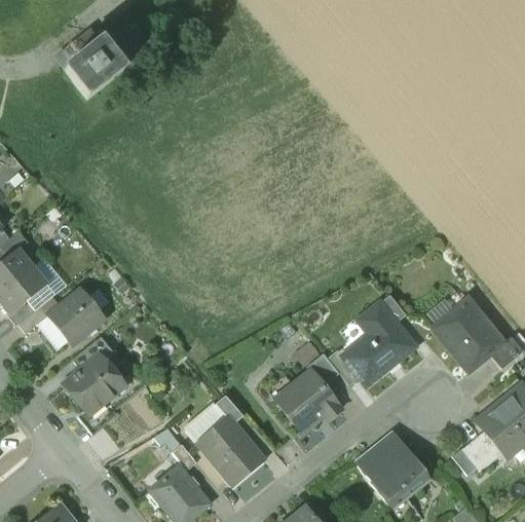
[(99,39),(63,67),(88,100),(124,72),(99,39)]
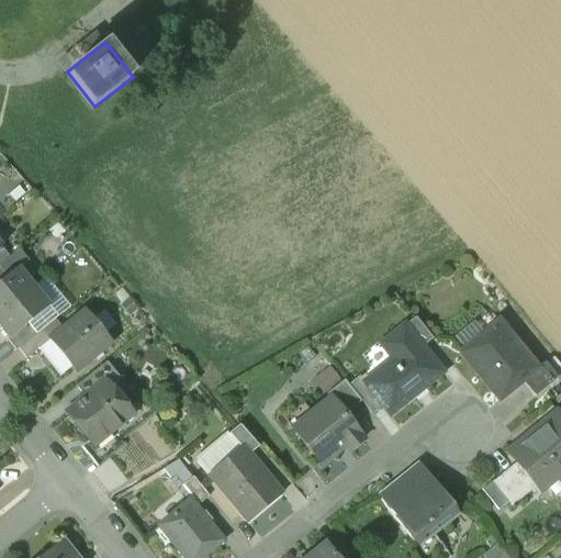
[(0,312),(35,285),(19,265),(8,274),(0,280),(0,312)]
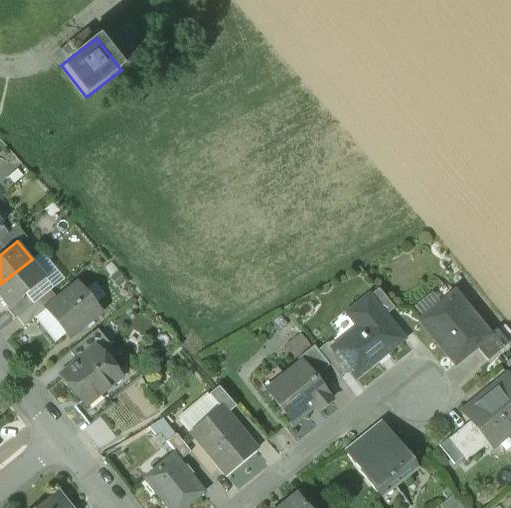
[(32,259),(0,284),(0,294),(9,305),(9,306),(26,292),(46,276),(32,259)]
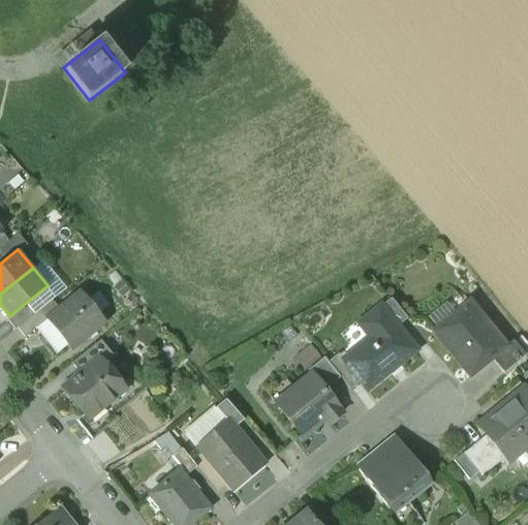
[(104,318),(82,290),(48,317),(61,333),(71,346),(104,318)]
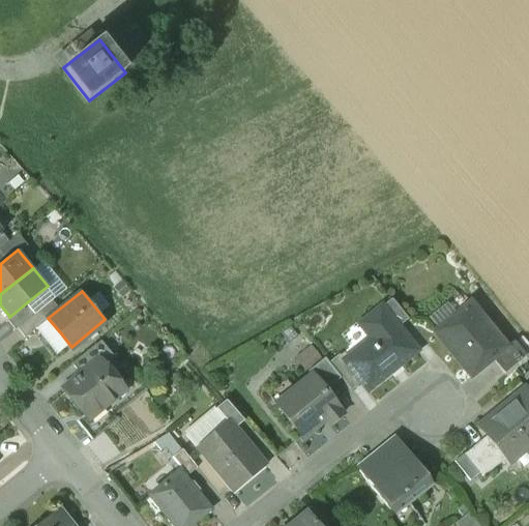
[(411,315),(394,295),(386,300),(403,321),(411,315)]
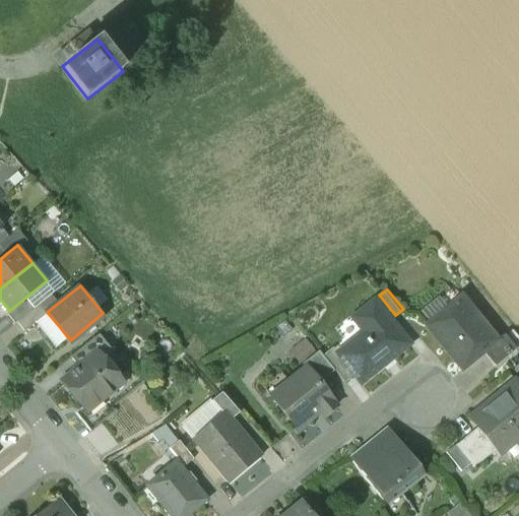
[(379,295),(377,293),(349,313),(353,318),(362,328),(335,348),(351,369),(363,383),(386,364),(390,361),(393,359),(395,357),(415,340),(395,315),(379,295)]
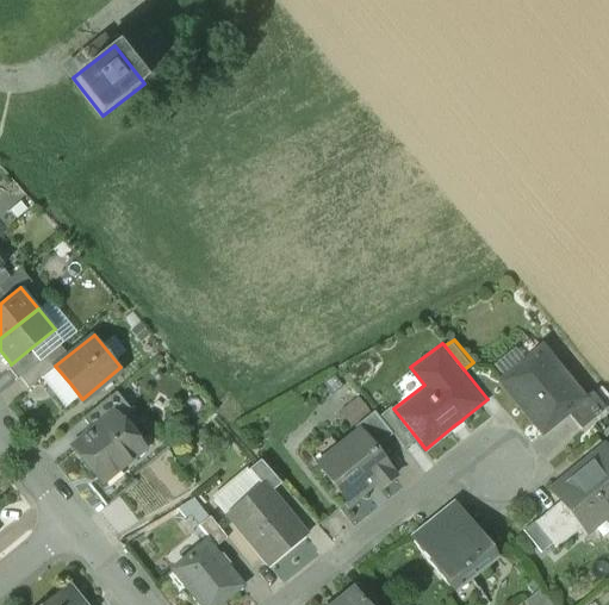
[(584,397),(542,345),(501,380),(544,431),(569,411),(585,397),(584,397)]
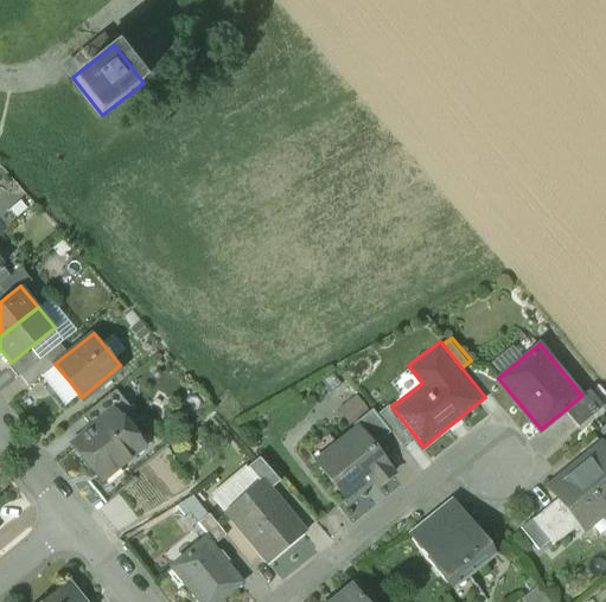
[(31,346),(11,363),(11,362),(8,363),(18,375),(20,373),(40,357),(31,346)]
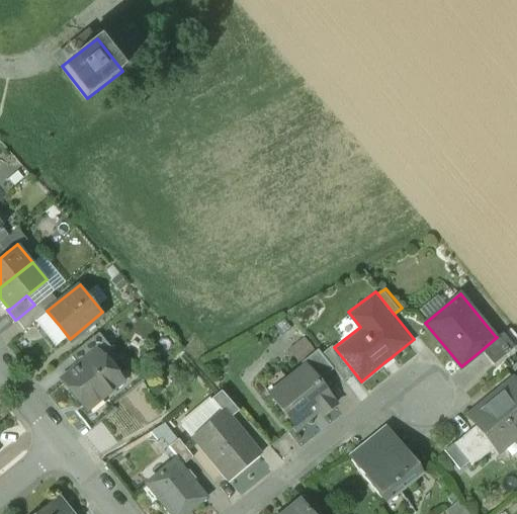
[(34,305),(17,319),(25,328),(37,318),(47,311),(39,301),(34,305)]
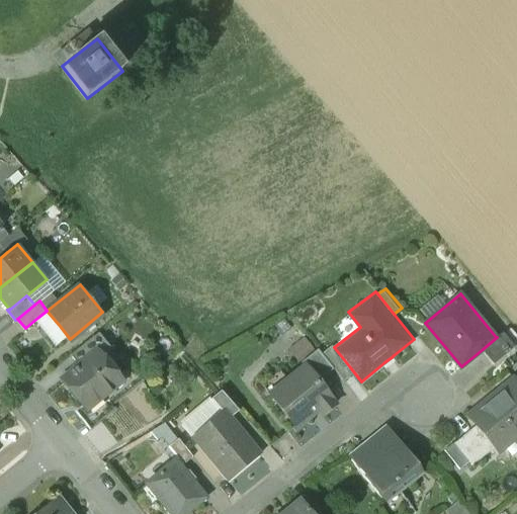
[(60,326),(47,311),(37,318),(51,334),(60,326)]
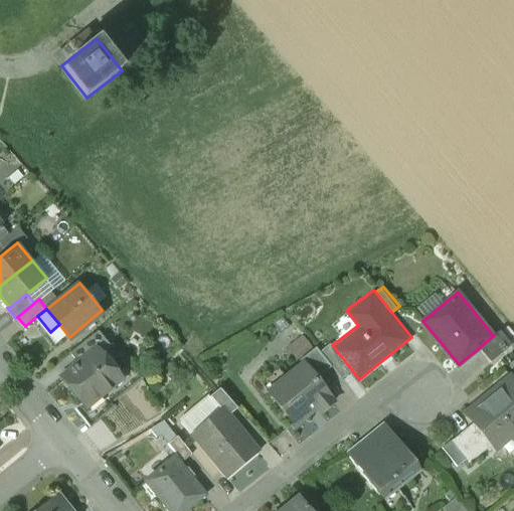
[(112,345),(99,329),(70,352),(77,361),(97,346),(102,352),(112,345)]
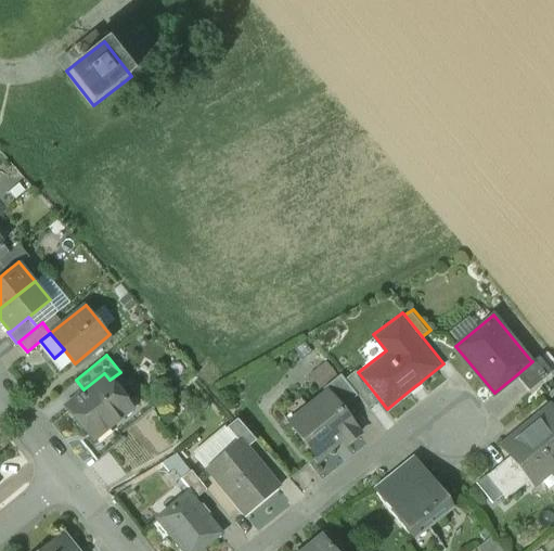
[(552,371),(539,355),(531,361),(532,361),(517,374),(529,389),(552,371)]
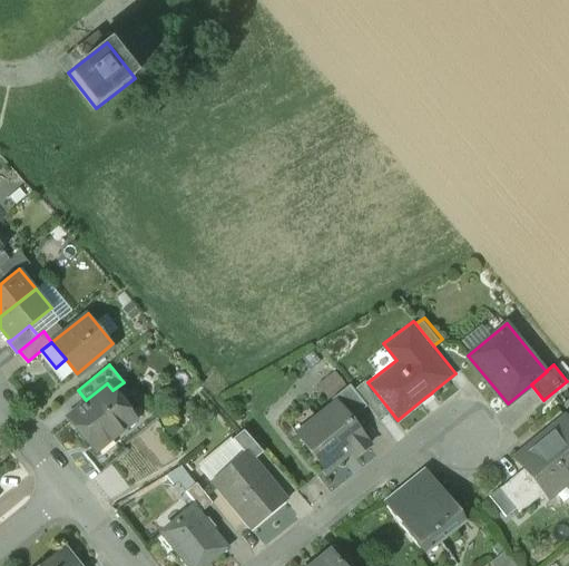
[(334,367),(317,381),(326,391),(343,378),(334,367)]
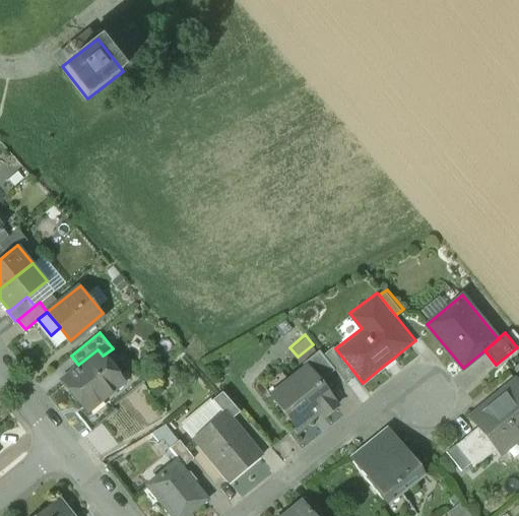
[(329,341),(319,349),(335,369),(342,377),(351,369),(335,348),(329,341)]
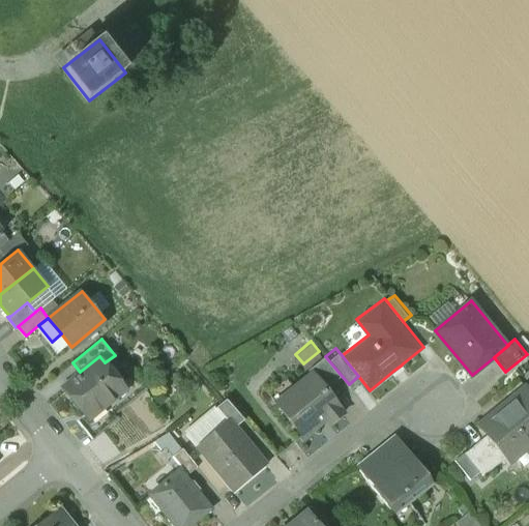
[(105,362),(99,356),(80,372),(63,386),(89,418),(126,388),(105,362)]
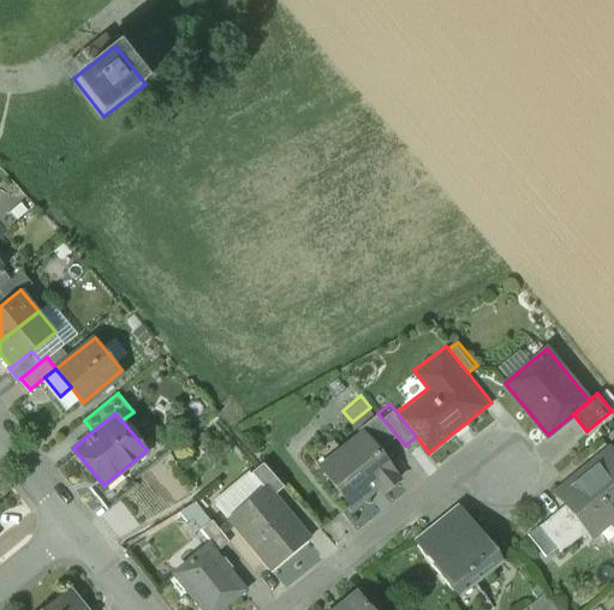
[(377,413),(363,425),(367,428),(369,431),(383,449),(397,436),(377,413)]
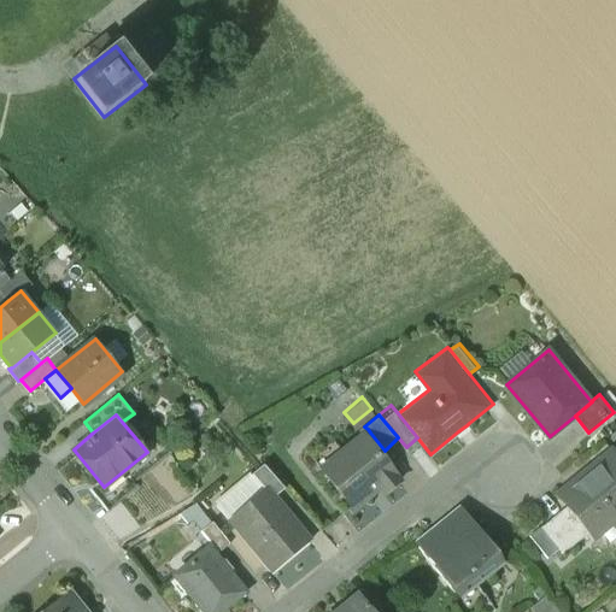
[(368,429),(321,464),(355,507),(381,488),(386,494),(405,478),(385,451),(370,433),(368,429)]
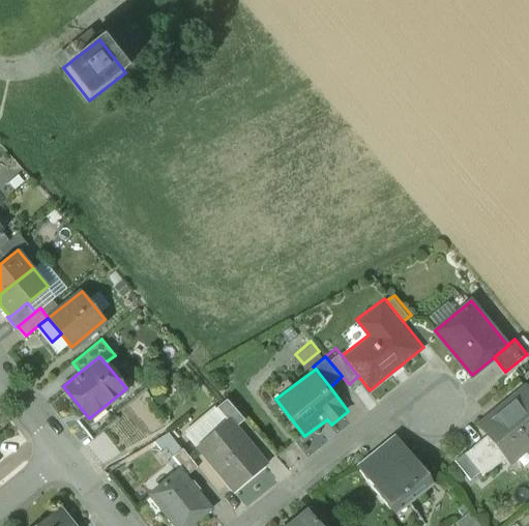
[(528,388),(527,386),(480,425),(488,434),(506,457),(519,455),(528,447),(528,445),(528,388)]
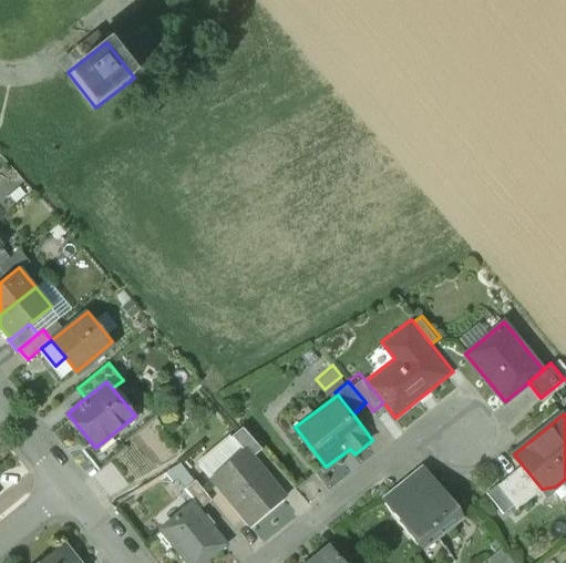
[(263,448),(243,426),(233,434),(244,449),(246,448),(253,456),(263,448)]
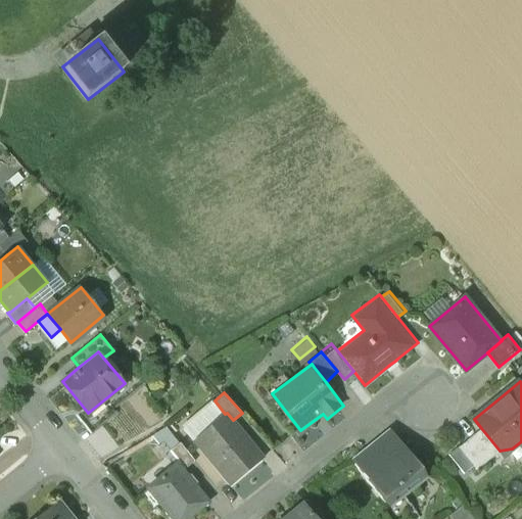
[(225,414),(215,400),(184,426),(232,483),(264,457),(233,420),(227,413),(225,414)]
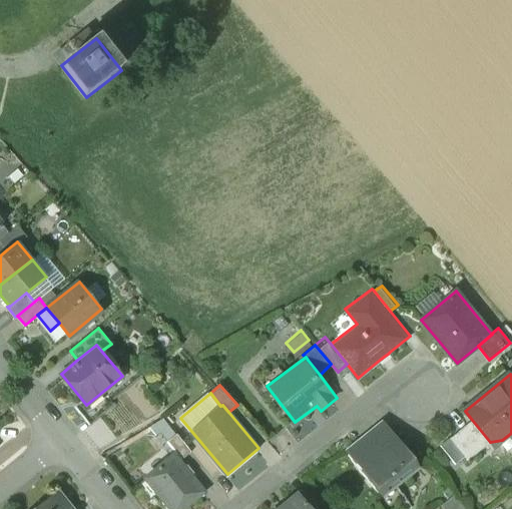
[(472,420),(450,438),(468,459),(490,442),(472,420)]
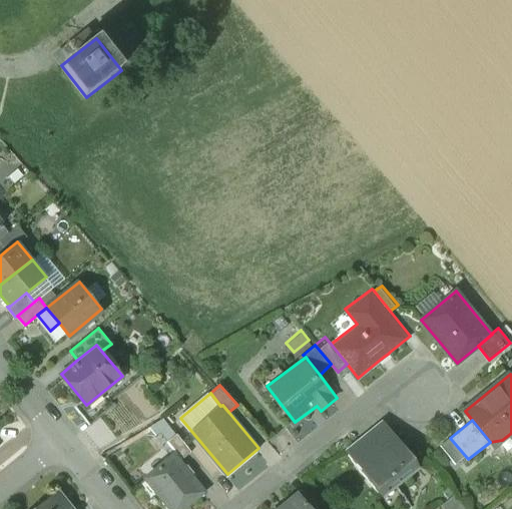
[(418,464),(385,424),(348,454),(375,487),(390,476),(395,482),(418,464)]
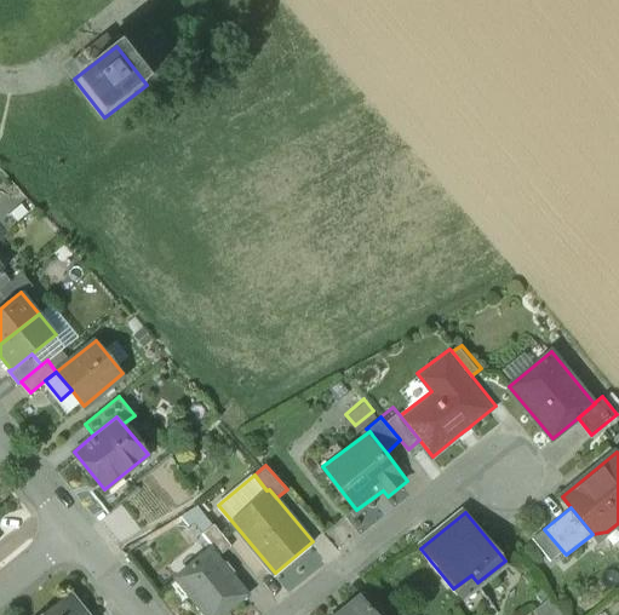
[(231,544),(215,523),(204,532),(221,553),(231,544)]
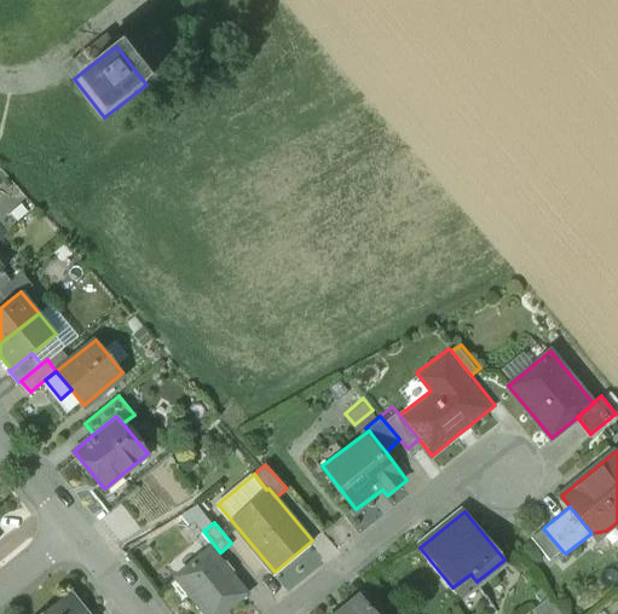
[(219,613),(247,592),(211,548),(175,575),(207,613),(219,613)]
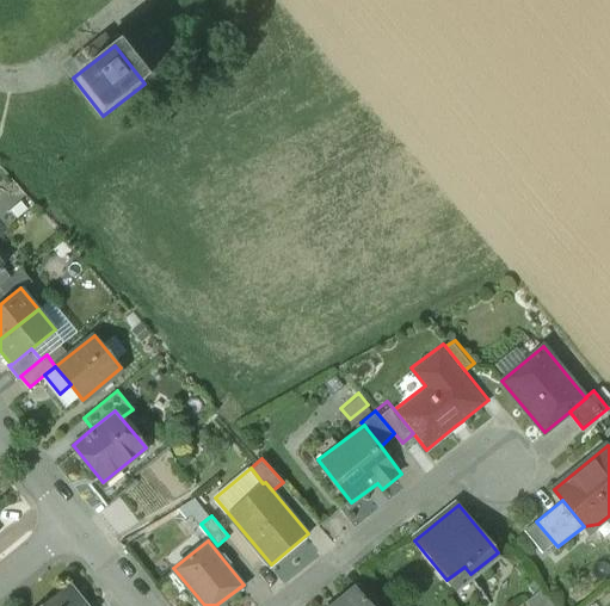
[(464,567),(447,580),(454,587),(463,600),(480,587),(470,574),(464,567)]
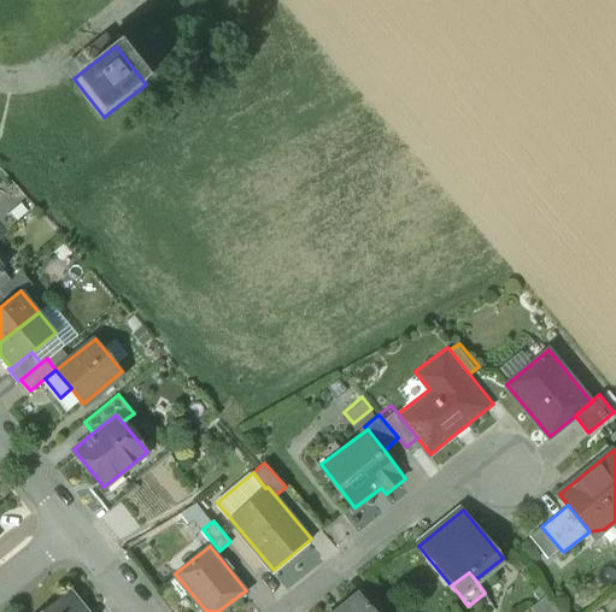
[(88,611),(70,589),(47,607),(50,608),(45,611),(88,611)]
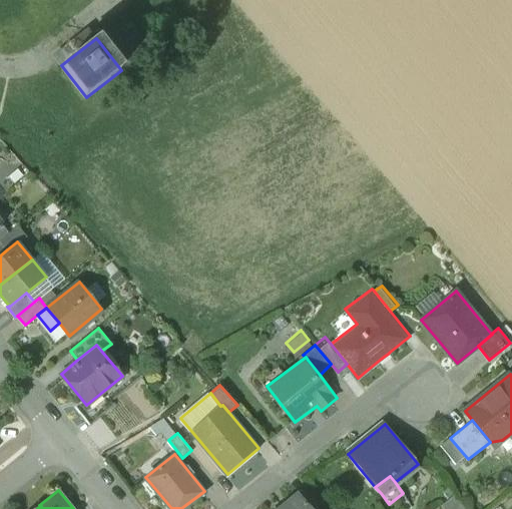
[(311,508),(299,494),(284,507),(285,508),(311,508)]
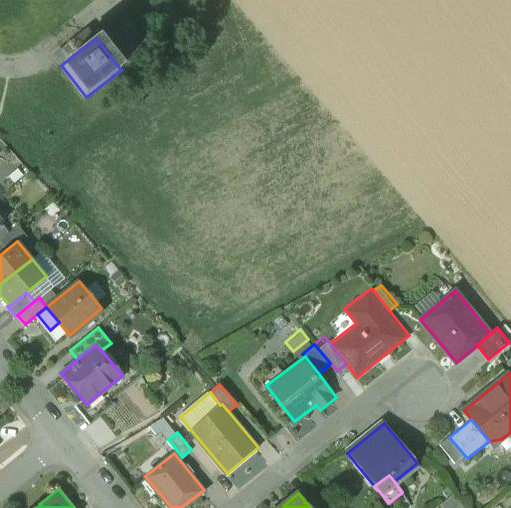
[(444,505),(446,507),(468,507),(455,494),(444,505)]
